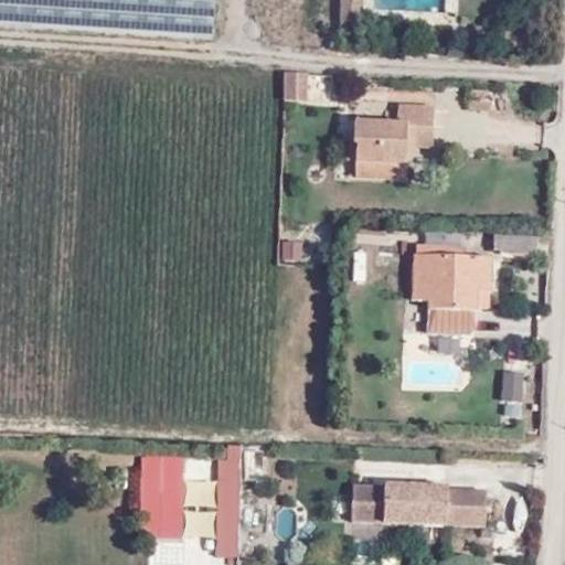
[(337,0),(337,33),(362,33),(362,0),(337,0)]
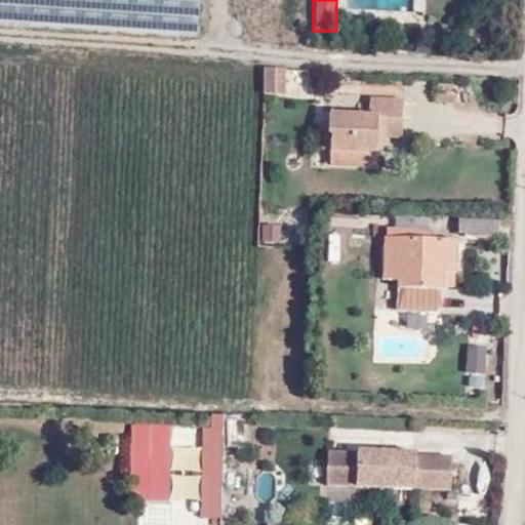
[(283,91),(284,66),(264,66),(263,91),(283,91)]
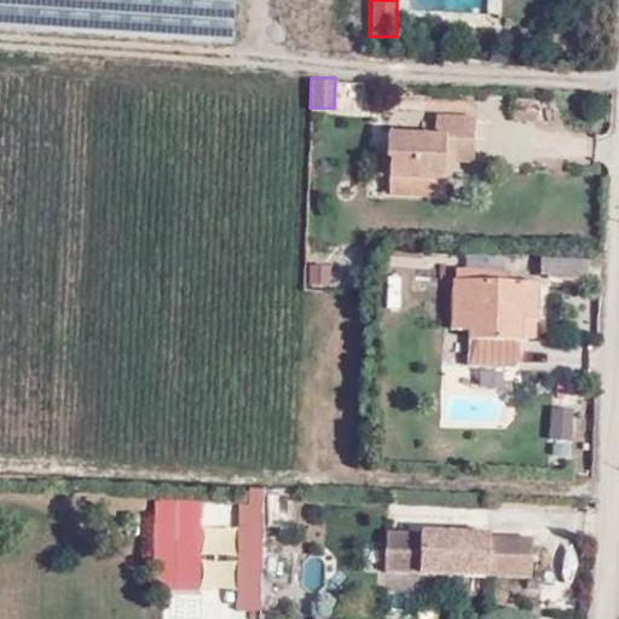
[(438,116),(437,134),(392,133),(391,157),(394,157),(393,175),(447,178),(447,162),(474,163),(475,119),(438,116)]
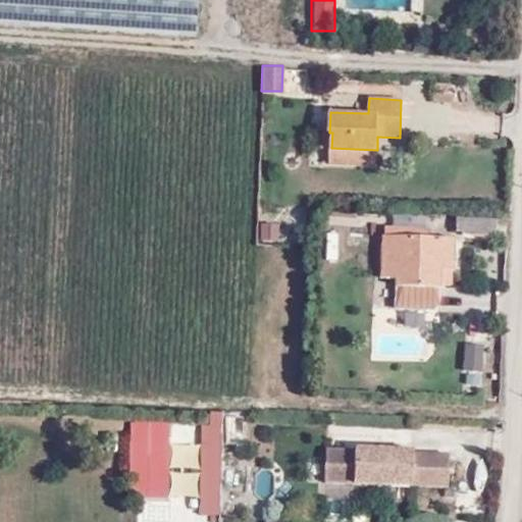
[(330,163),(376,165),(377,150),(331,148),(330,163)]
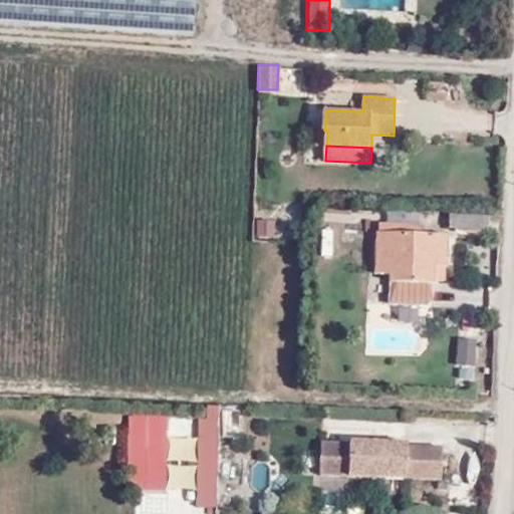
[(488,234),(489,213),(451,213),(450,229),(458,230),(459,233),(488,234)]
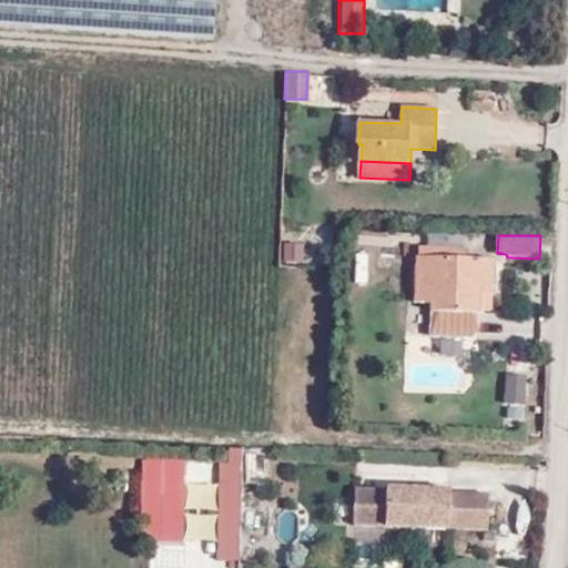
[(302,263),(304,246),(283,243),(281,261),(302,263)]
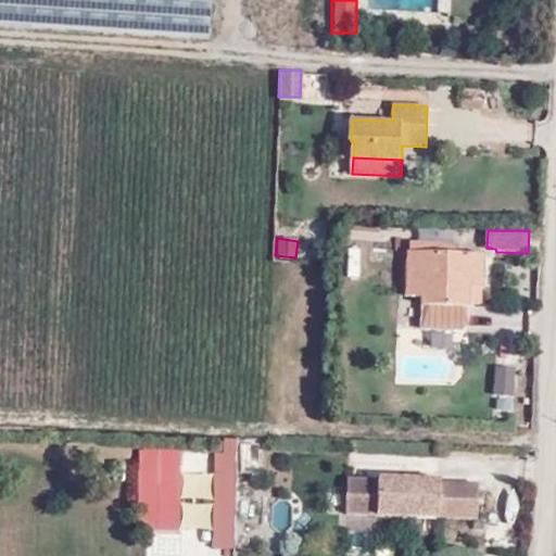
[(344,277),(358,278),(361,250),(348,249),(344,277)]
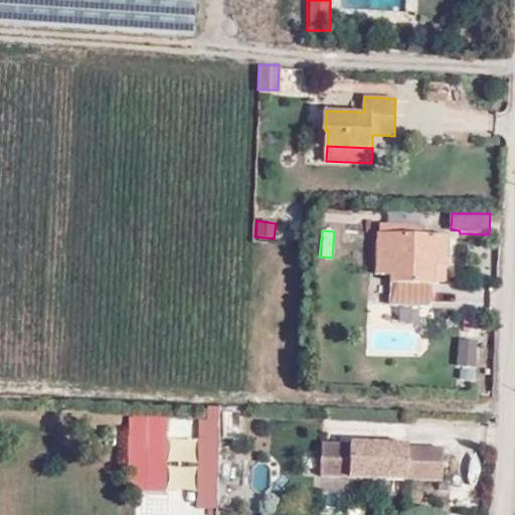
[(389,283),(432,285),(432,280),(433,265),(444,265),(447,236),(375,233),(372,274),(388,274),(389,283)]
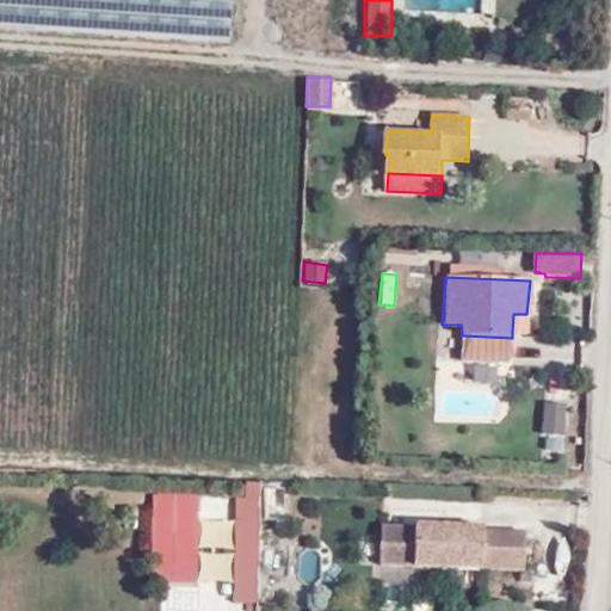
[(512,332),(525,332),(526,314),(513,314),(512,332)]
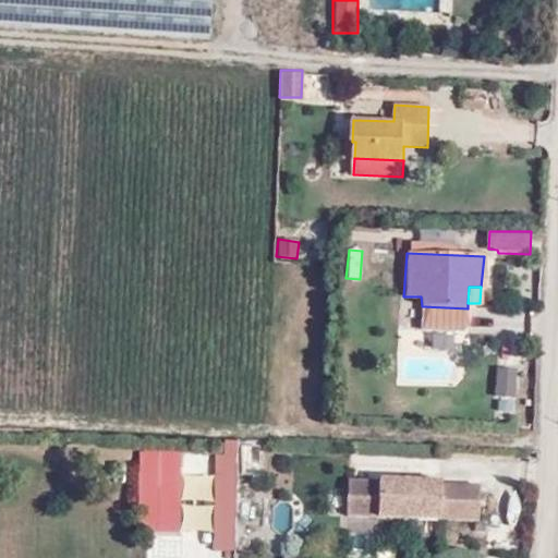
[(516,396),(517,368),(495,367),(494,396),(516,396)]
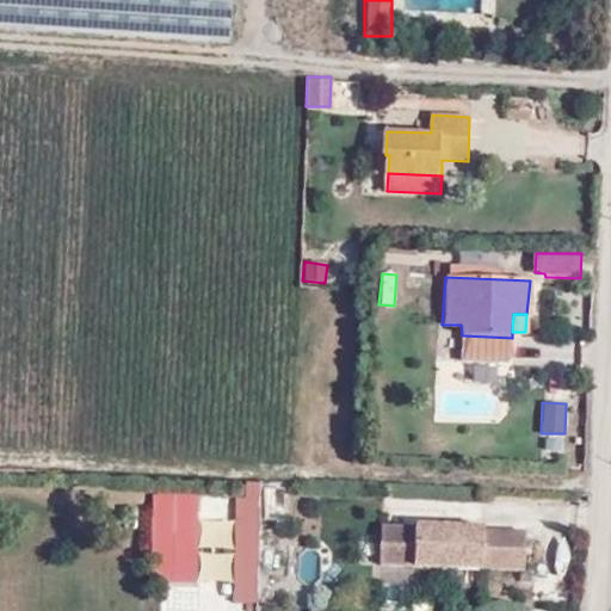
[(260,605),(258,481),(232,482),(234,605),(260,605)]
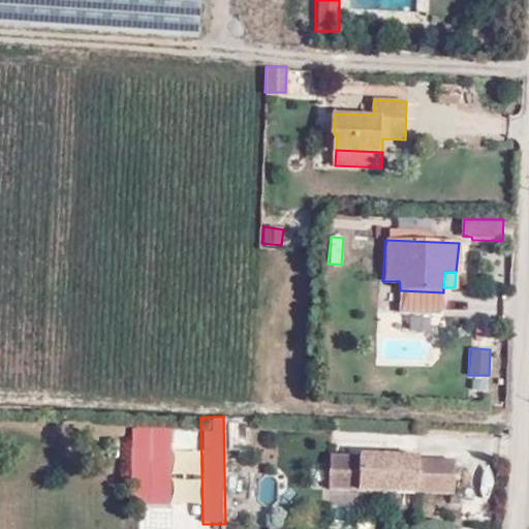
[(129,427),(130,506),(172,506),(172,427),(129,427)]
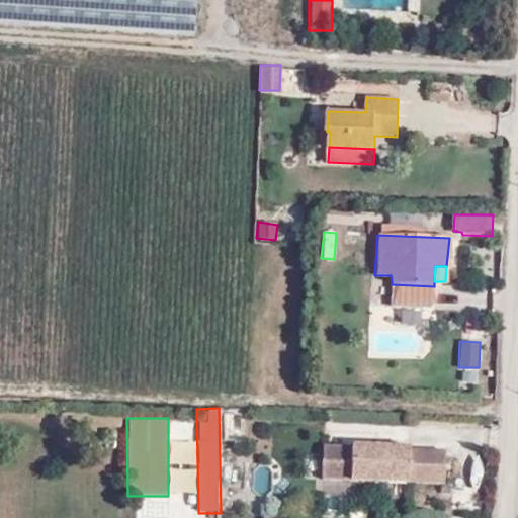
[(353,446),(323,445),(322,478),(352,480),(412,482),(443,484),(444,450),(413,449),(353,446)]
